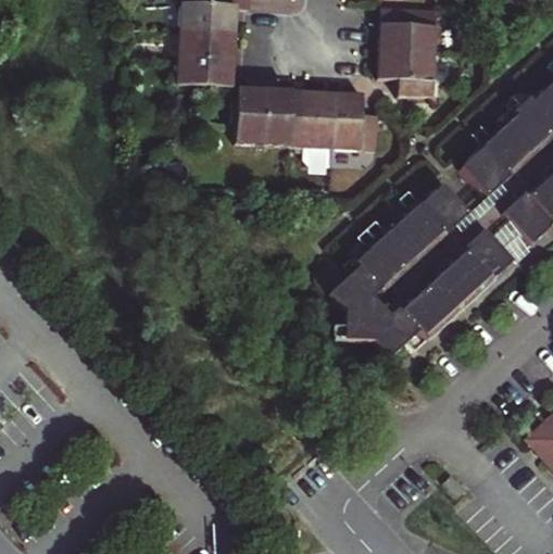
[(191,0),(191,7),(238,9),(248,9),(248,0),(191,0)]
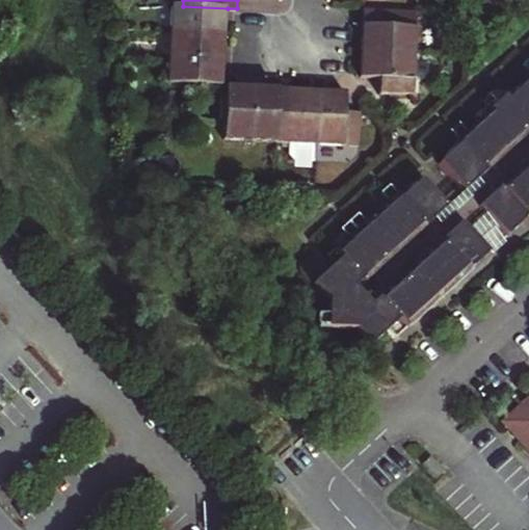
[(173,6),(172,30),(227,31),(228,8),(183,6),(173,6)]
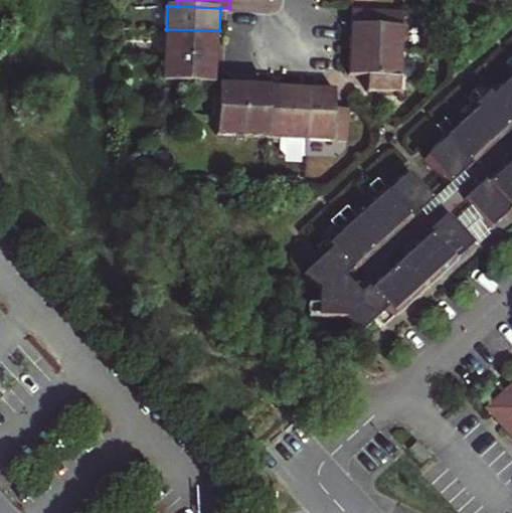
[(352,46),(403,49),(405,9),(353,6),(352,46)]
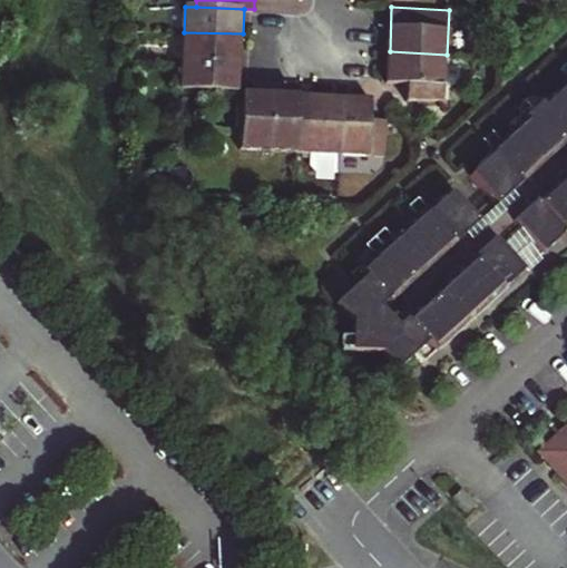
[(243,33),(184,32),(183,60),(242,64),(243,33)]
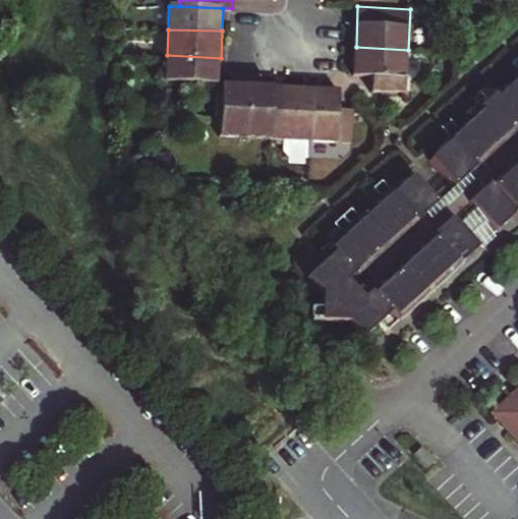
[(406,91),(408,50),(356,47),(355,71),(376,72),(373,90),(406,91)]
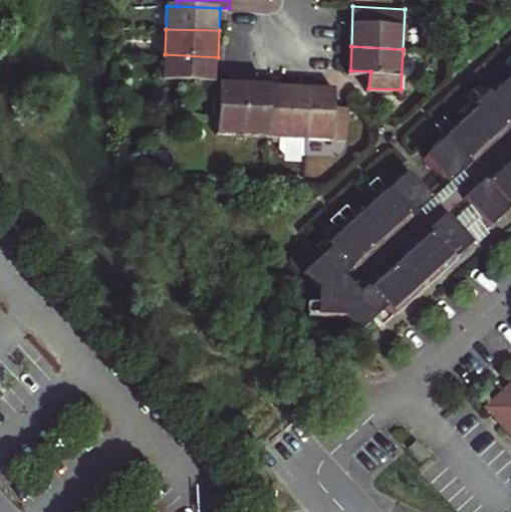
[(218,57),(165,54),(164,79),(217,81),(218,57)]
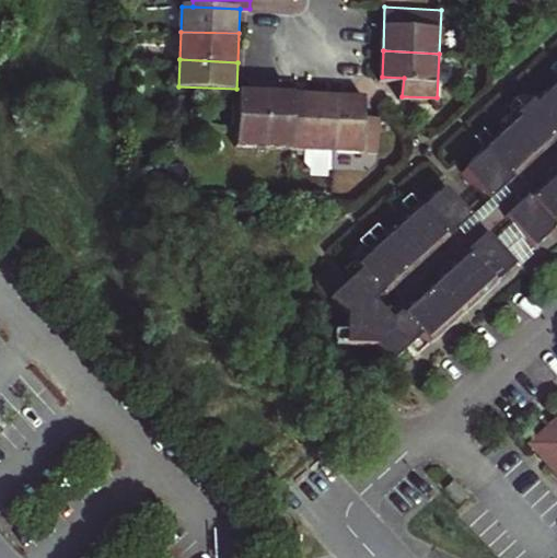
[(556,77),(480,144),(484,149),(470,161),(473,164),(465,171),(530,244),(537,244),(556,227),(556,77)]
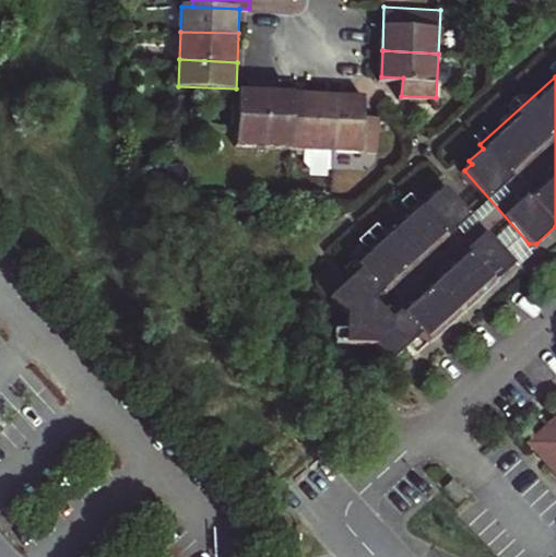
[(265,144),(267,91),(238,90),(236,143),(265,144)]
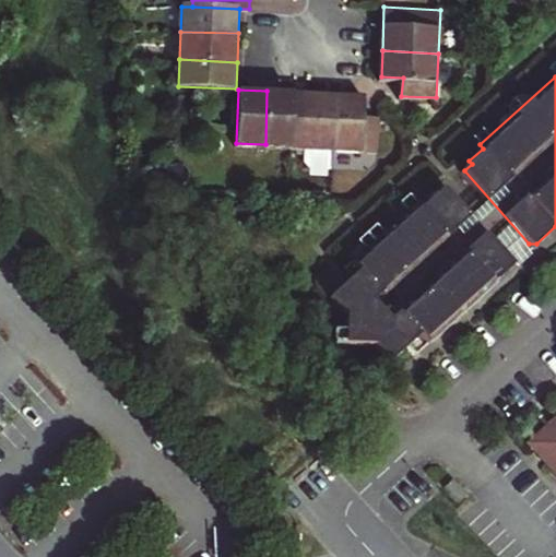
[(265,144),(292,146),(294,92),(267,91),(265,144)]
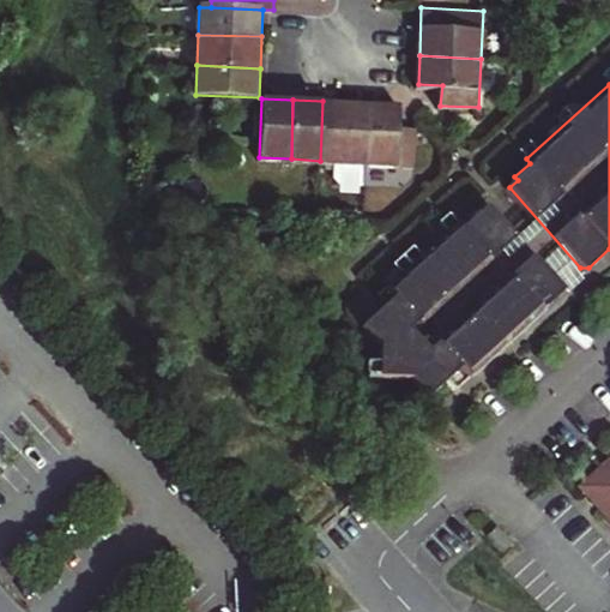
[(322,101),(320,161),(369,163),(372,102),(322,101)]
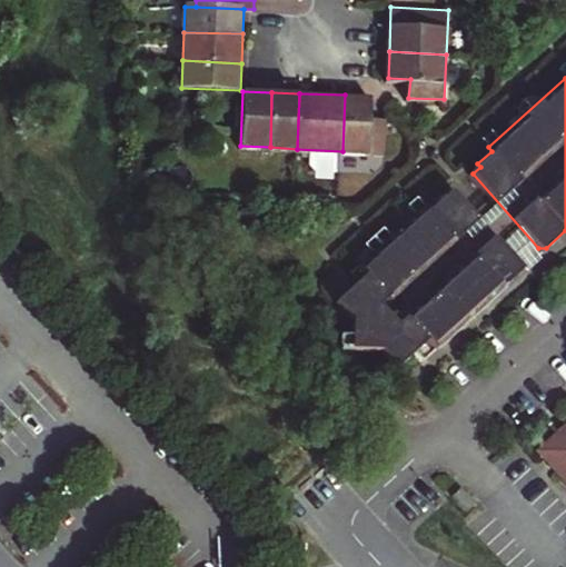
[(374,96),(345,95),(343,151),(388,153),(389,117),(373,117),(374,96)]
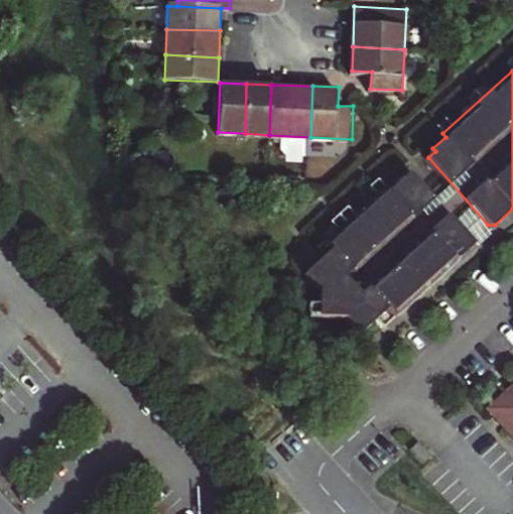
[(308,140),(309,153),(331,151),(330,138),(308,140)]
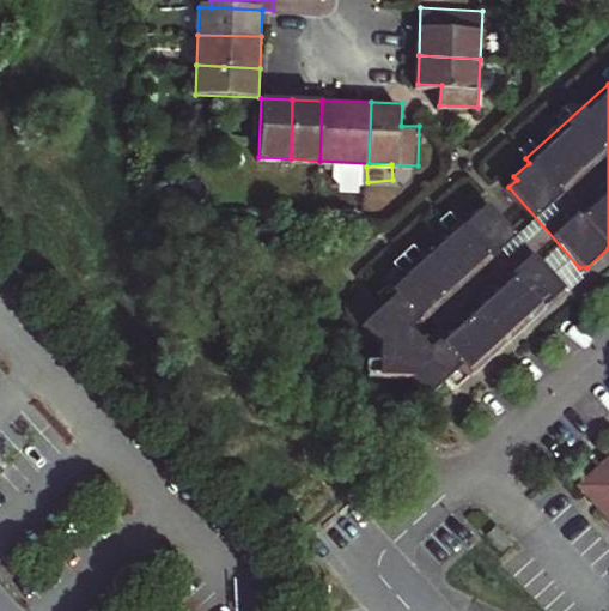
[(506,187),(489,200),(504,219),(521,206),(506,187)]
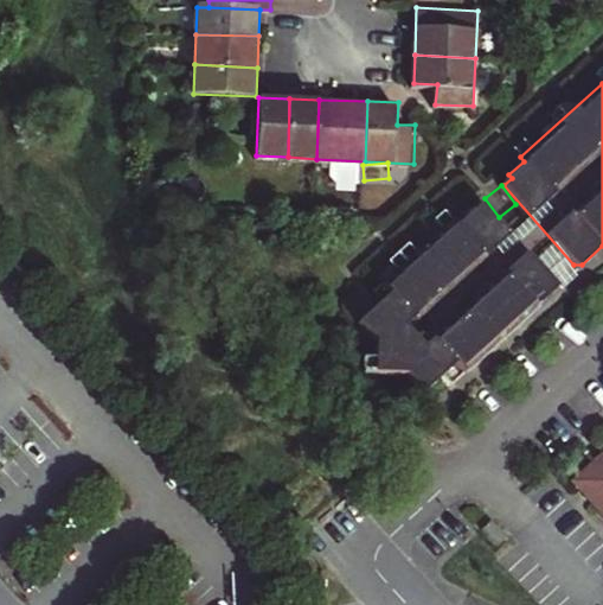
[(453,218),(382,282),(390,292),(358,320),(376,341),(374,371),(405,373),(423,394),(455,364),(462,373),(553,291),(553,282),(483,203),(476,211),(473,207),(456,222),(453,218)]
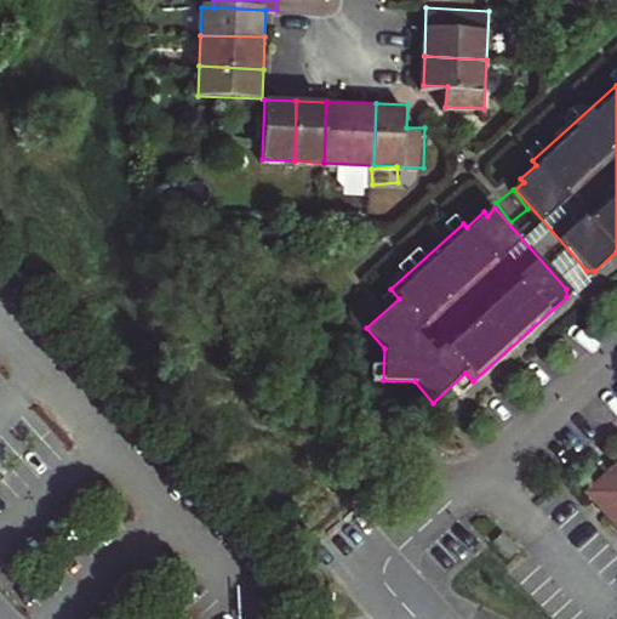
[(616,461),(583,493),(616,531),(616,461)]
